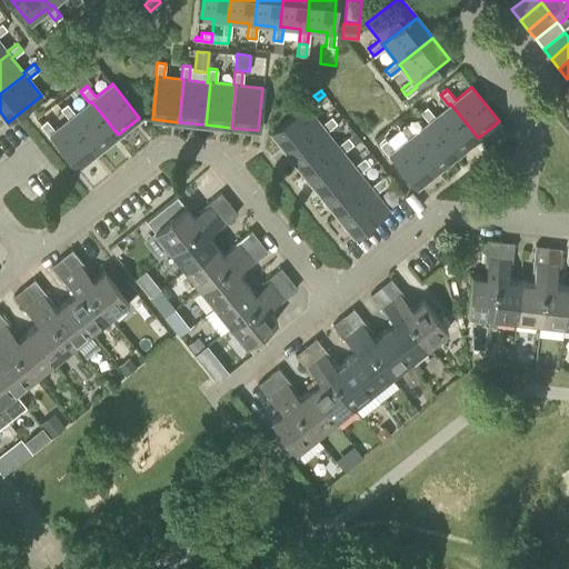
[(321,127),(320,125),(308,109),(318,101),(318,100),(313,96),(303,103),(305,106),(270,132),(288,153),(321,127)]
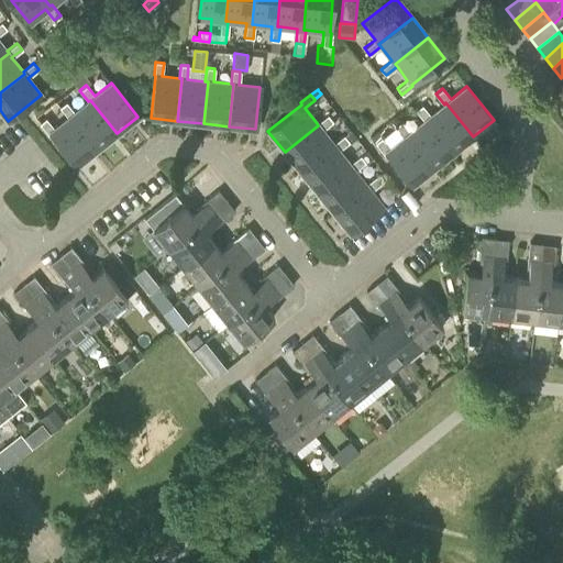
[(90,100),(88,101),(75,112),(65,101),(59,107),(68,118),(70,116),(97,148),(117,133),(90,100)]
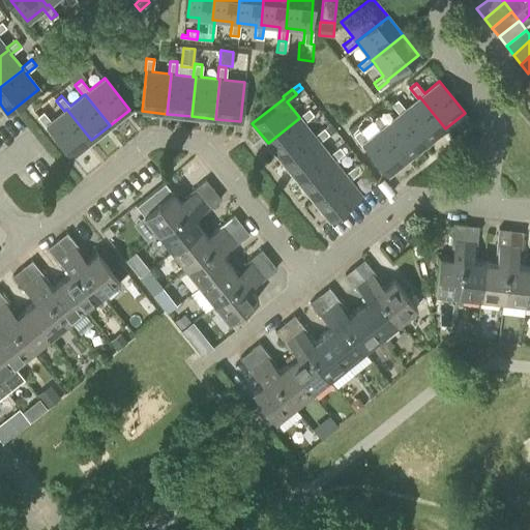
[(419,96),(418,98),(405,109),(398,98),(391,104),(400,113),(401,112),(425,144),(445,128),(419,96)]
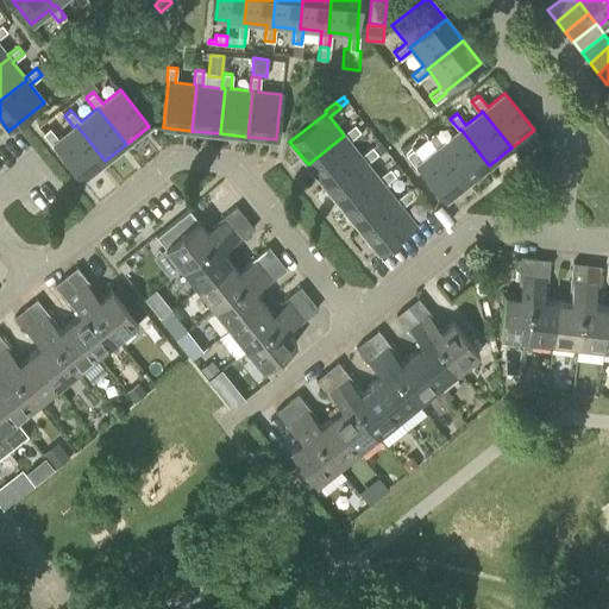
[(343,133),(344,136),(308,164),(325,187),(362,157),(360,156),(349,140),(359,132),(368,125),(362,119),(343,133)]
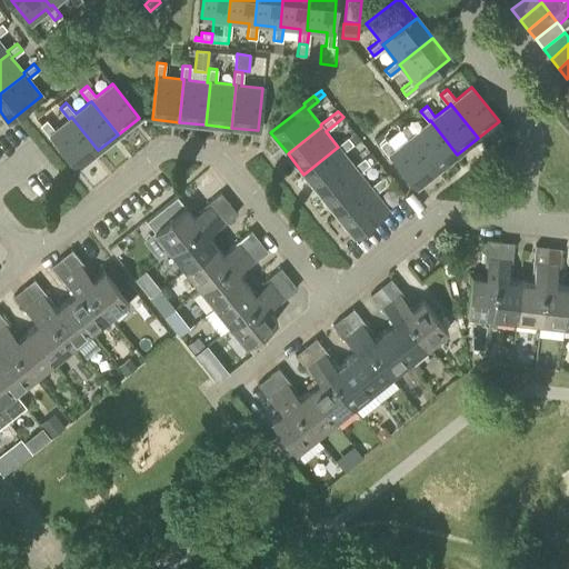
[(71,117),(69,119),(55,130),(46,119),(39,123),(48,136),(50,135),(77,167),(98,150),(71,117)]
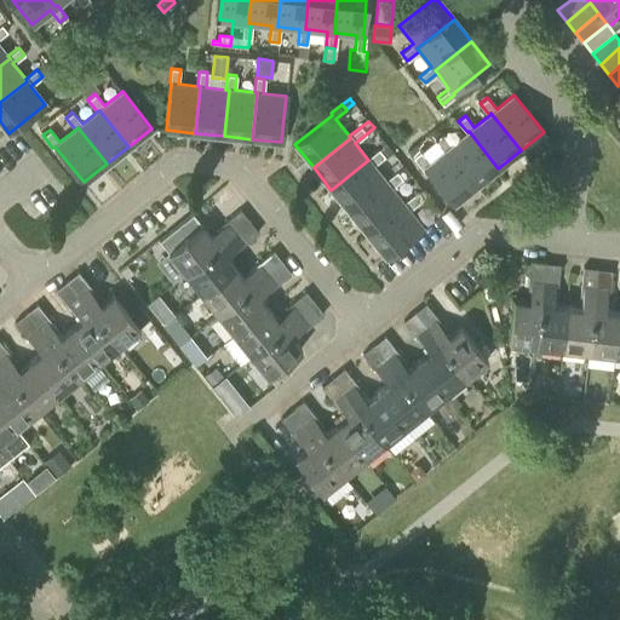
[(469,131),(468,132),(452,144),(442,133),(436,139),(445,150),(446,149),(476,185),(498,168),(469,131)]
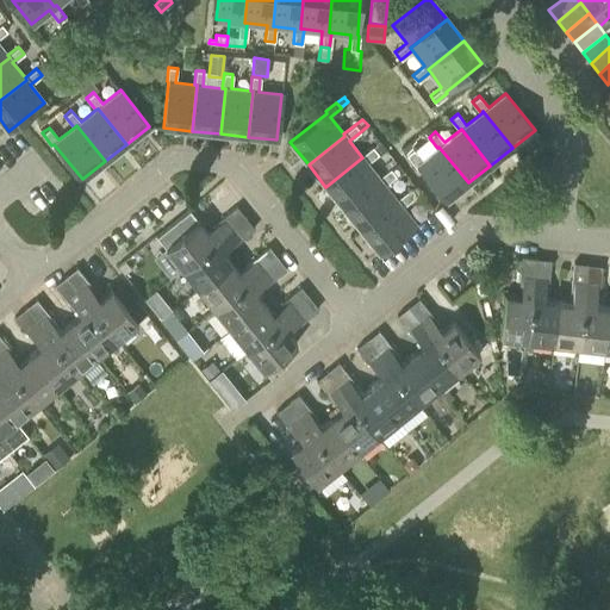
[(361,156),(362,157),(325,187),(343,209),(380,180),(378,178),(367,163),(379,154),(380,155),(387,149),(380,141),(361,156)]
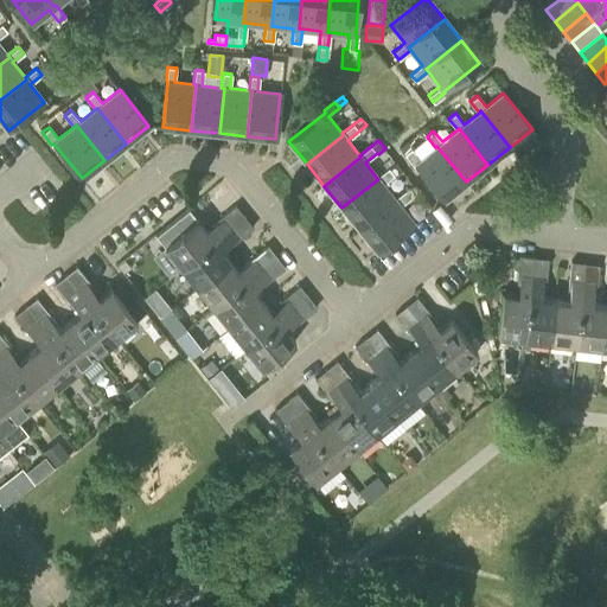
[(420,159),(413,149),(414,147),(409,142),(401,149),(413,165),(414,164),(443,200),(466,181),(436,146),(435,147),(420,159)]
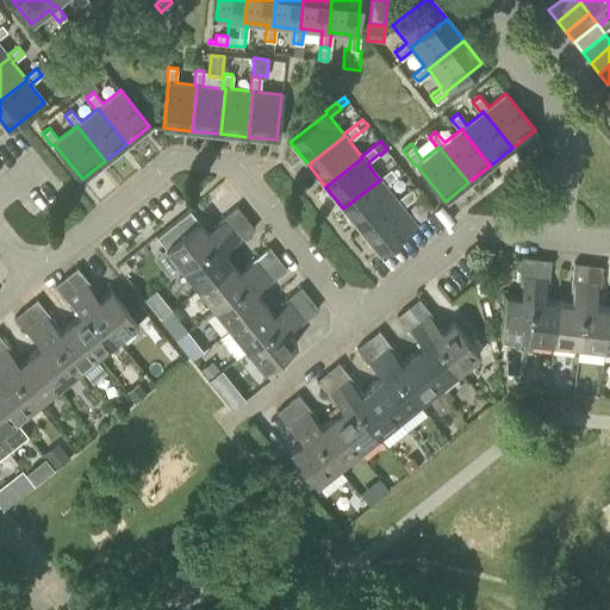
[(378,178),(380,180),(343,209),(361,231),(397,201),(396,200),(384,185),(396,175),(398,178),(405,172),(398,163),(390,169),(388,168),(378,178)]
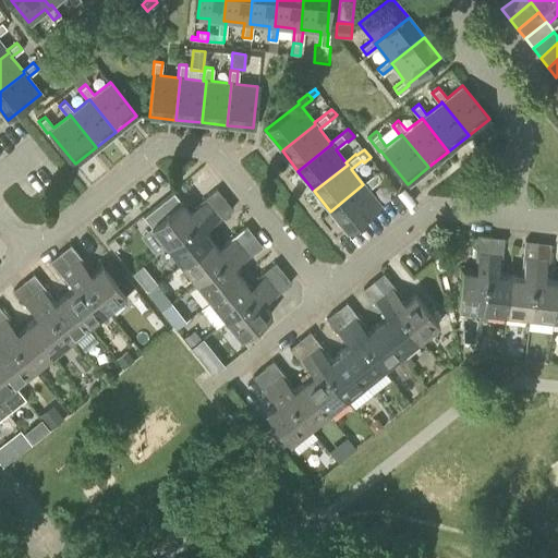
[(362,183),(363,184),(330,211),(347,232),(379,205),(367,190),(377,181),(373,176),(362,183)]
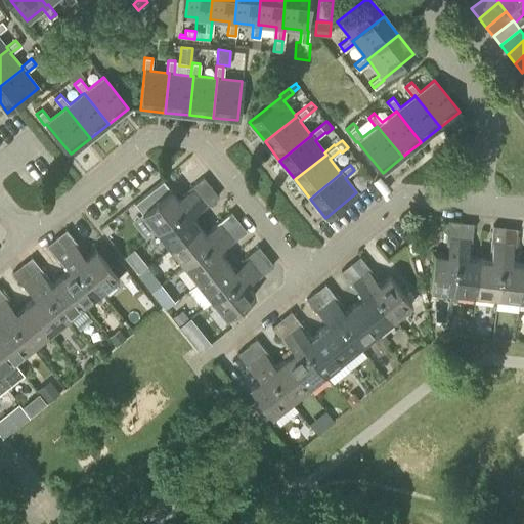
[(163,179),(134,203),(141,212),(157,230),(211,187),(203,177),(182,194),(183,195),(178,200),(171,189),(163,179)]
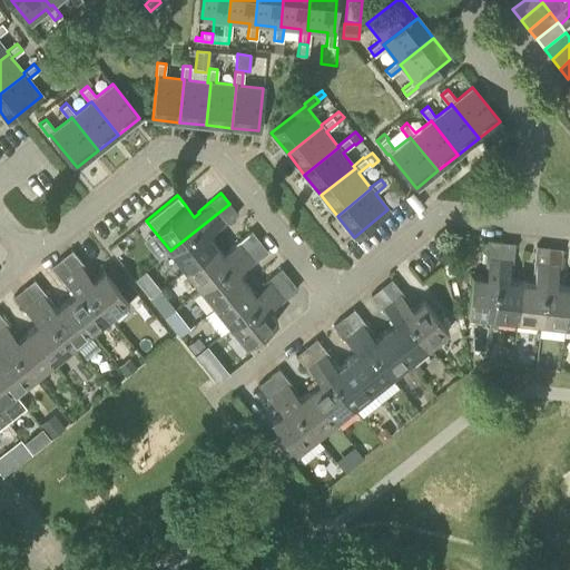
[(229,204),(170,251),(185,269),(216,245),(208,234),(213,231),(214,232),(237,214),(229,204)]
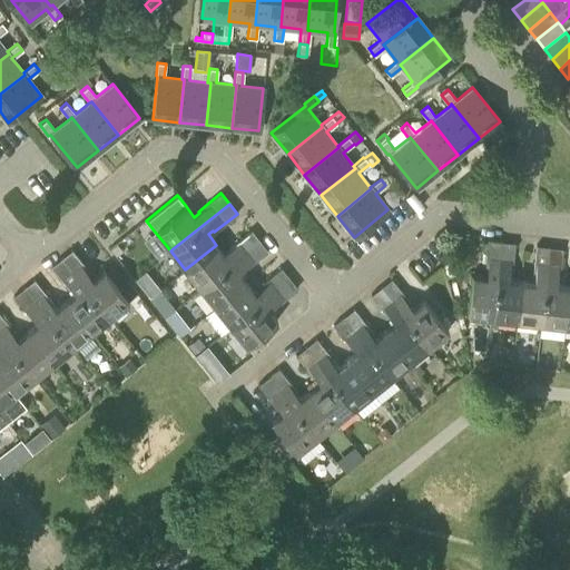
[(224,254),(216,245),(185,269),(200,288),(259,241),(251,231),(227,248),(228,251),(224,254)]
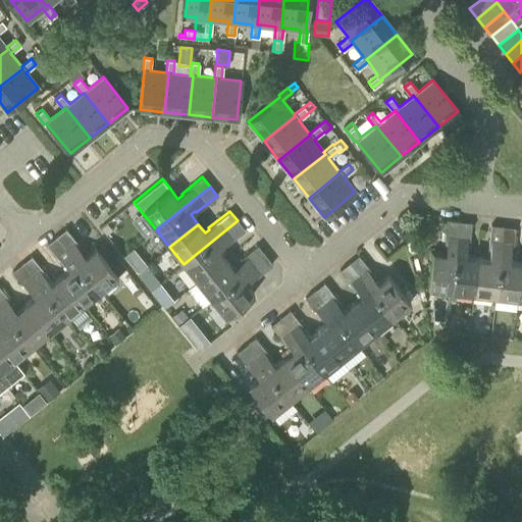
[(446,247),(445,253),(431,252),(427,288),(451,291),(458,221),(447,219),(444,247),(446,247)]
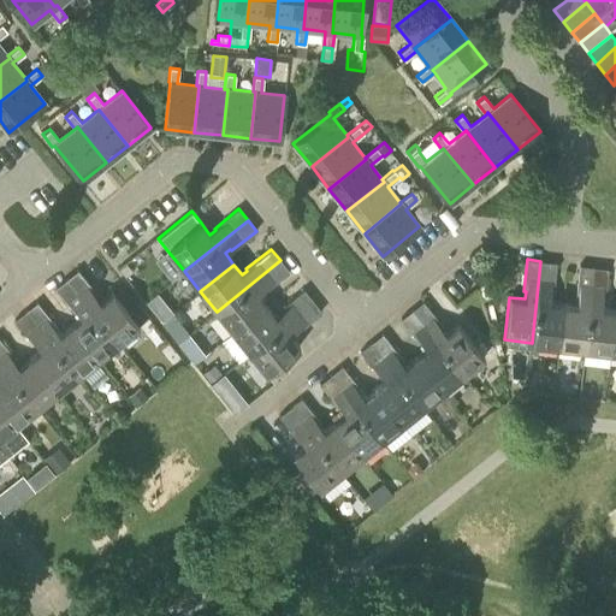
[(280,260),(217,312),(232,331),(266,304),(258,294),(262,290),(264,291),(289,272),(280,260)]
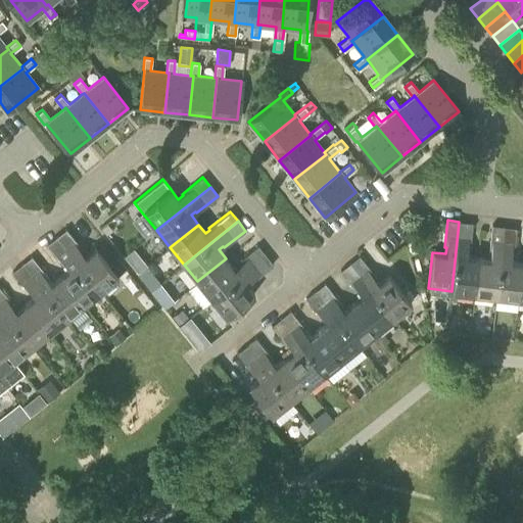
[(472,223),(459,222),(452,291),(473,293),(477,257),(466,255),(467,250),(469,250),(472,223)]
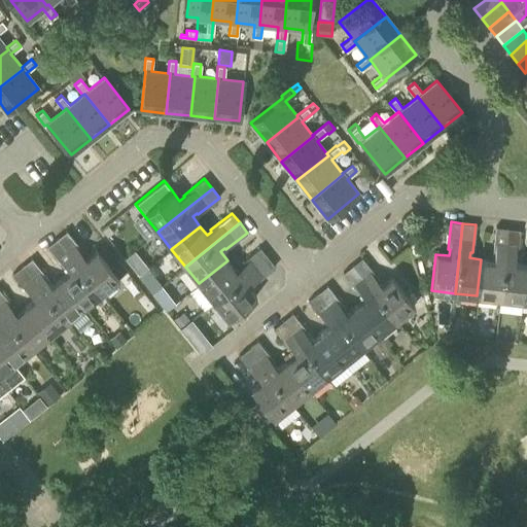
[(481,259),(477,295),(499,297),(507,229),(495,226),(492,254),(494,254),(493,260),(481,259)]
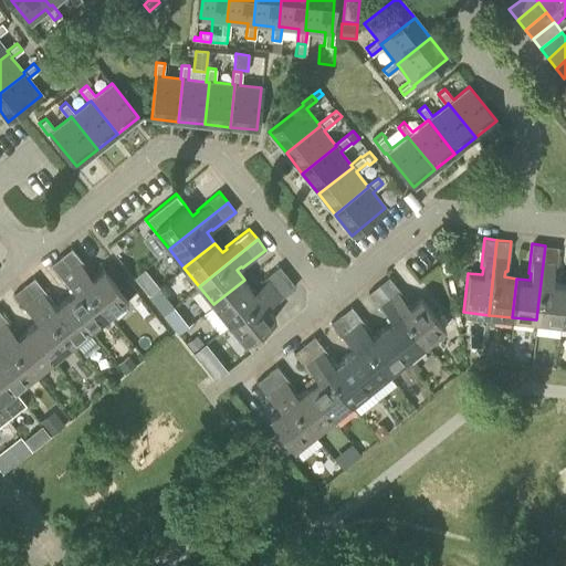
[(557,247),(545,245),(536,320),(559,323),(565,283),(552,282),(553,275),(554,275),(557,247)]
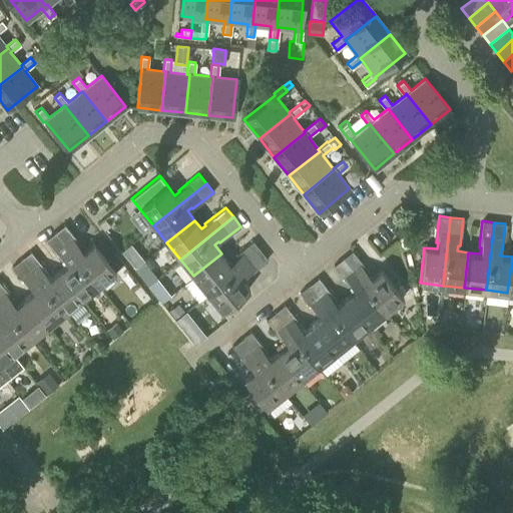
[(55,232),(97,286),(115,272),(92,243),(83,251),(79,246),(80,245),(64,224),(55,232)]
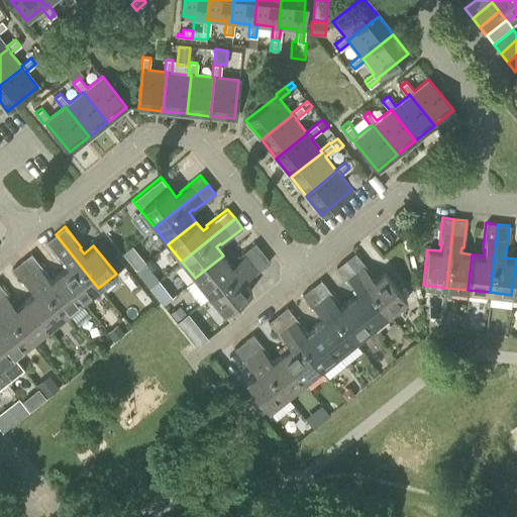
[(98,288),(56,234),(45,241),(63,263),(64,262),(68,266),(59,274),(81,302),(98,288)]
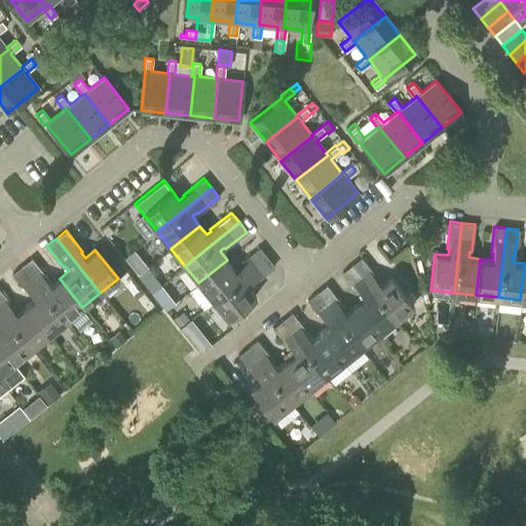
[(234,269),(227,260),(198,283),(212,301),(267,257),(259,248),(237,264),(238,266),(234,269)]
